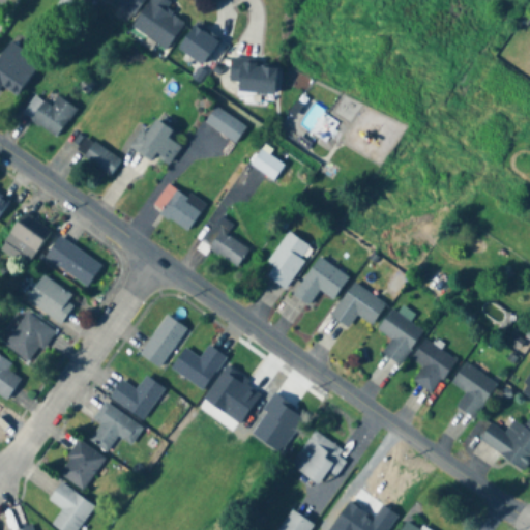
[(111,0),(134,16),(145,0),(111,0)]
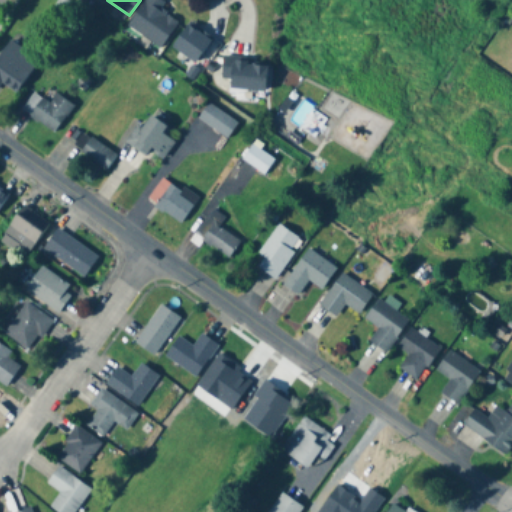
[(144,0),(127,27),(160,48),(177,22),(159,10),(165,2),(160,0),(144,0)]
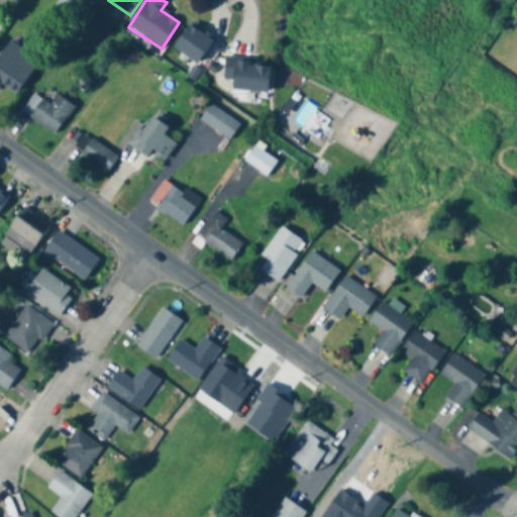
[(213,39),(188,24),(173,47),(198,64),(213,39)]
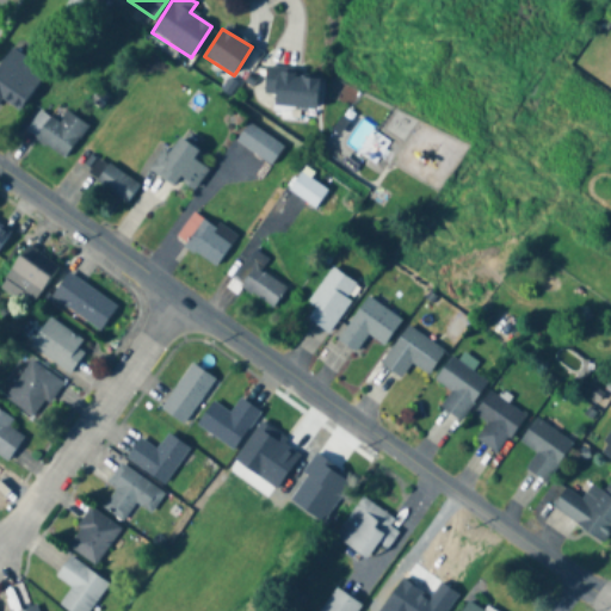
[(0,100),(19,112),(45,71),(8,48),(0,60),(0,100)]
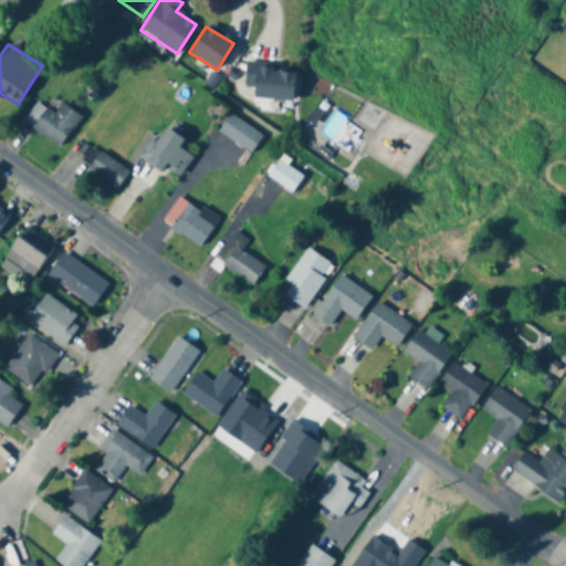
[(253,96),(292,102),(296,71),(247,63),(243,87),(254,90),(253,96)]
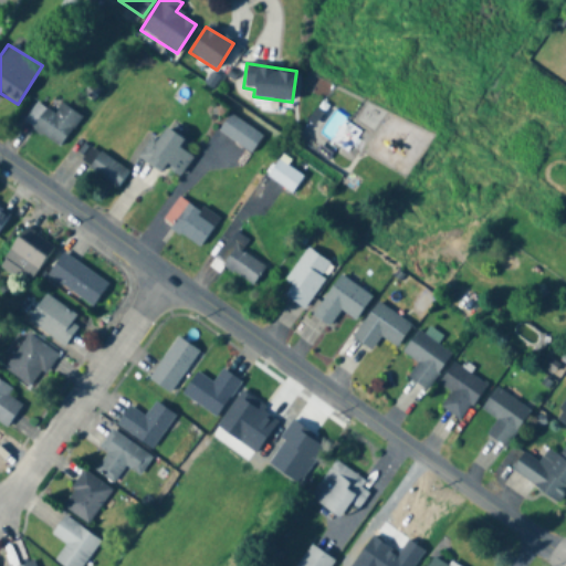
[(61,104),(54,114),(35,103),(22,123),(61,148),(81,116),(61,104)]
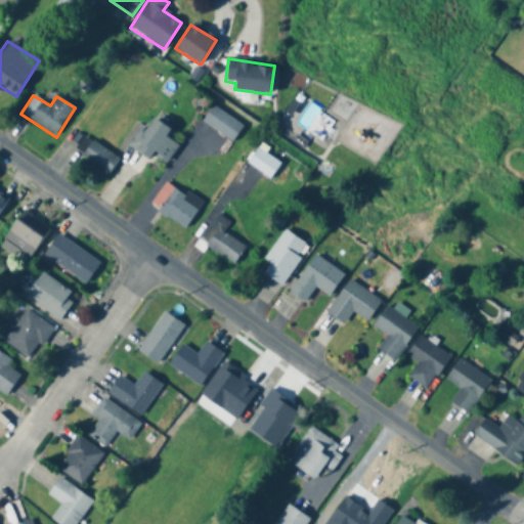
[(202,123),(232,142),(243,126),(213,106),(202,123)]
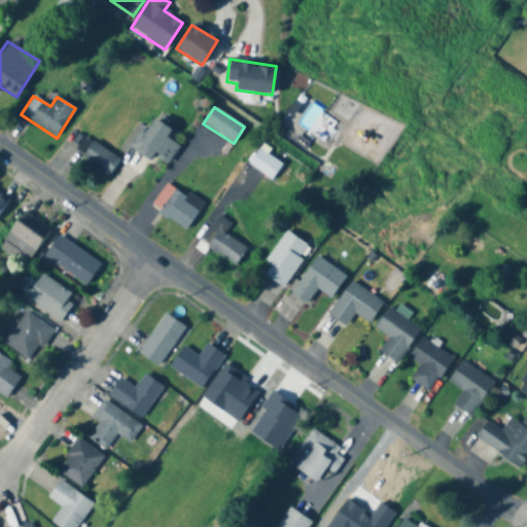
[(172,131),(152,116),(130,147),(148,162),(153,154),(167,165),(180,147),(167,137),(172,131)]
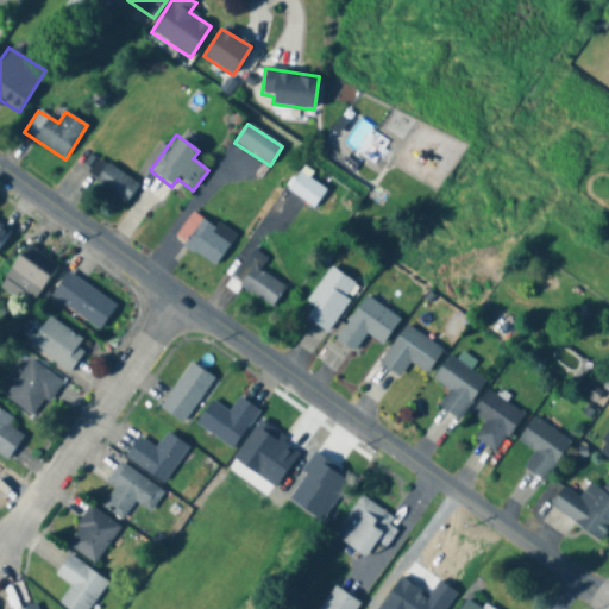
[(93,183),(126,203),(138,183),(105,163),(93,183)]
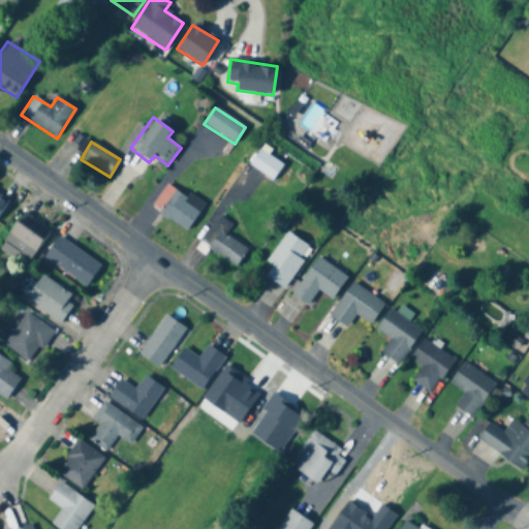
[(249,165),(273,181),(284,164),(260,149),(249,165)]
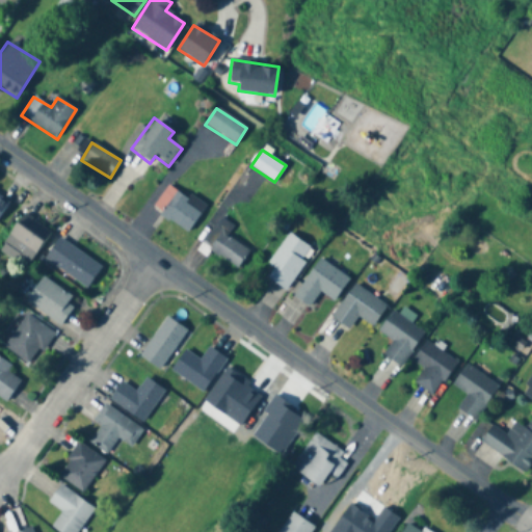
[(152,210),(188,233),(205,207),(168,184),(152,210)]
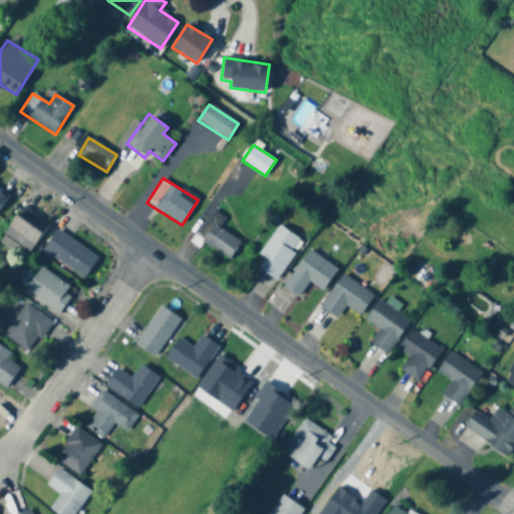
[(0,207),(8,196),(0,191),(0,207)]
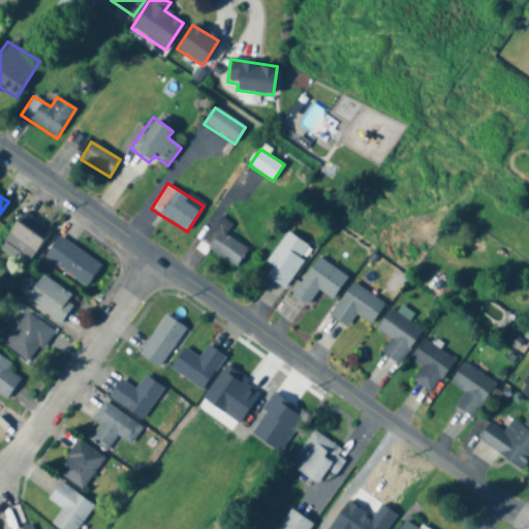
[(51,231),(24,212),(2,242),(29,261),(51,231)]
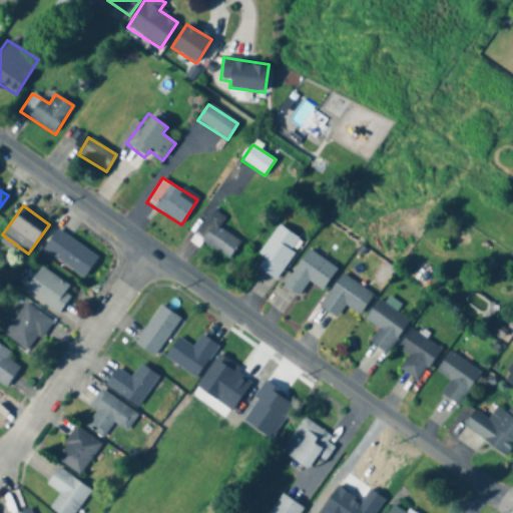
[(215,229),(217,223),(208,219),(198,242),(231,258),(239,239),(215,229)]
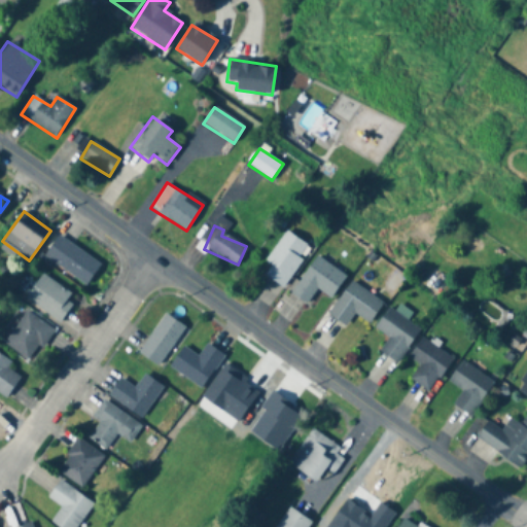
[(265,262),(271,267),(266,275),(283,287),(310,247),(285,231),(265,262)]
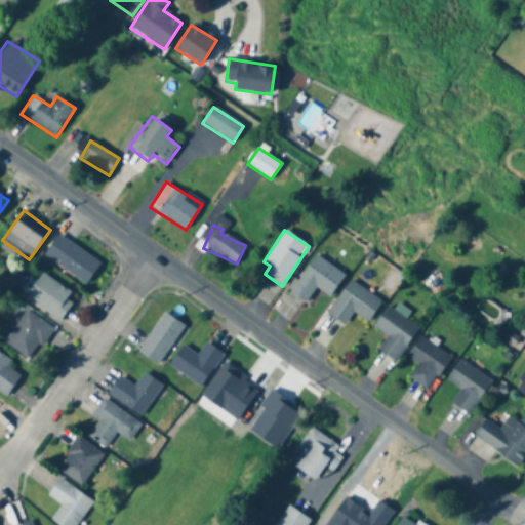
[(85,285),(99,264),(58,235),(43,256),(85,285)]
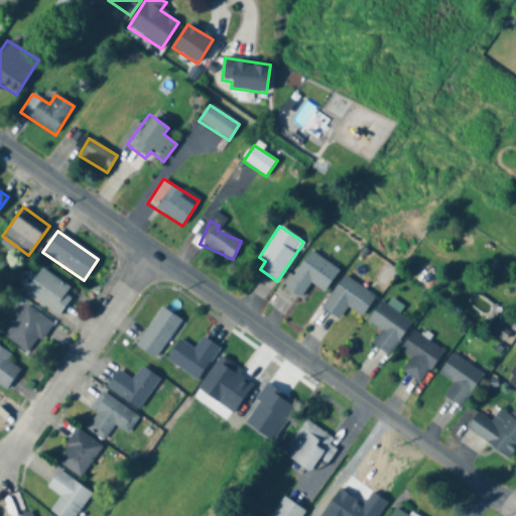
[(339,269),(309,251),(285,288),(301,298),(310,283),(325,291),(339,269)]
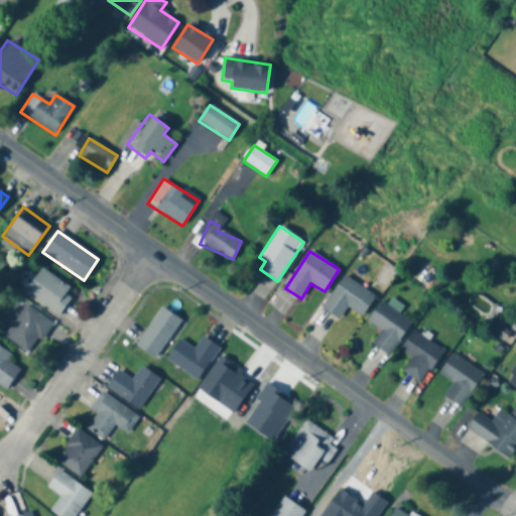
[(427,288),(437,274),(425,266),(415,279),(427,288)]
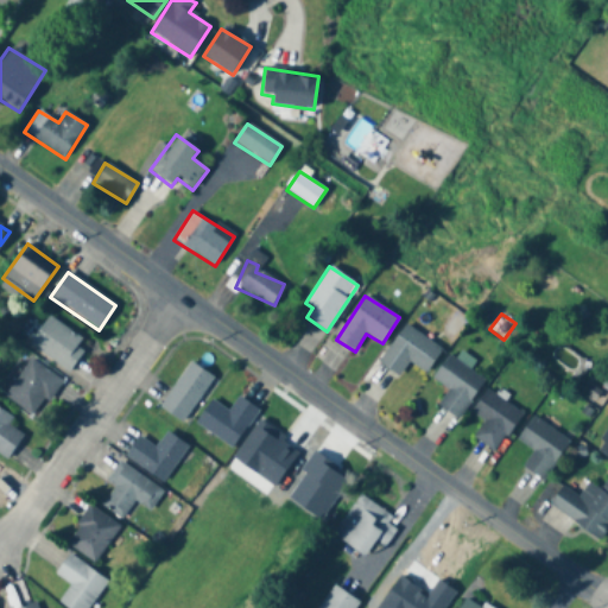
[(68,372),(88,344),(50,315),(29,343),(68,372)]
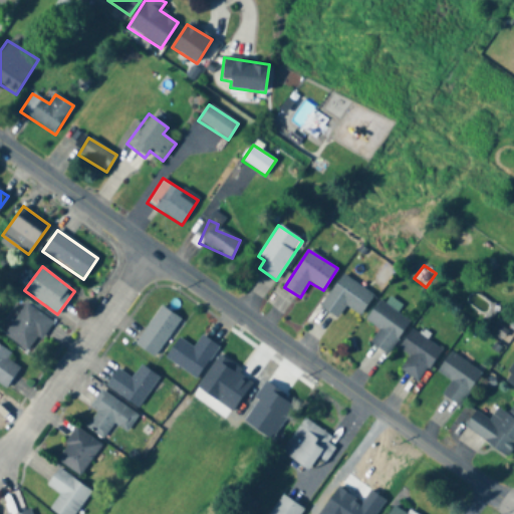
[(359,316),(373,295),(342,274),(320,306),(337,318),(345,306),(359,316)]
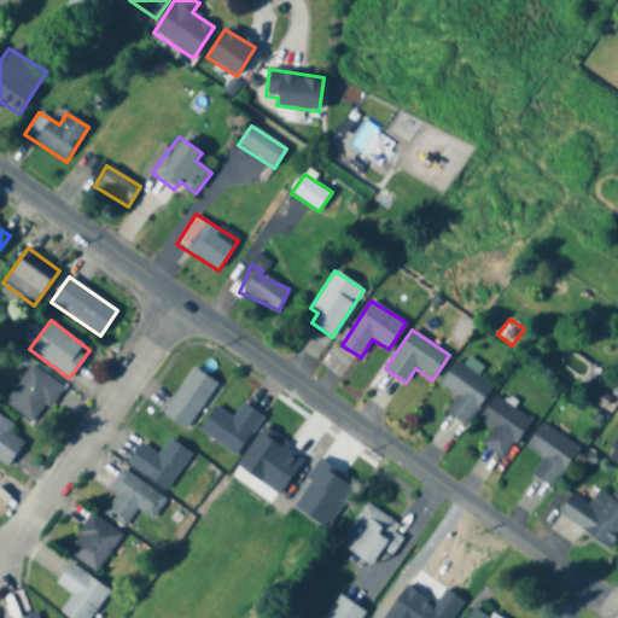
[(438,385),(455,395),(444,412),(467,425),(493,384),(454,361),(438,385)]
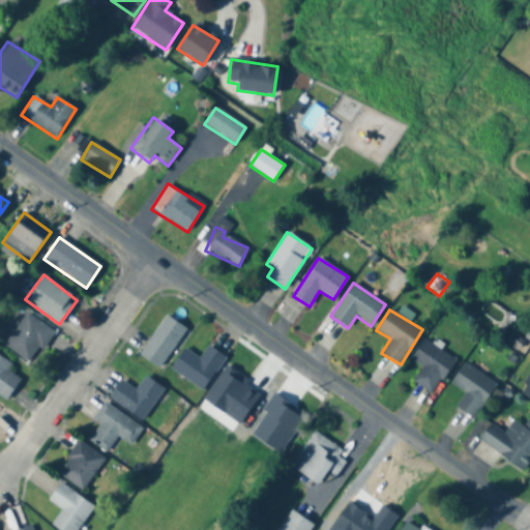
[(31,363),(54,331),(26,313),(4,346),(31,363)]
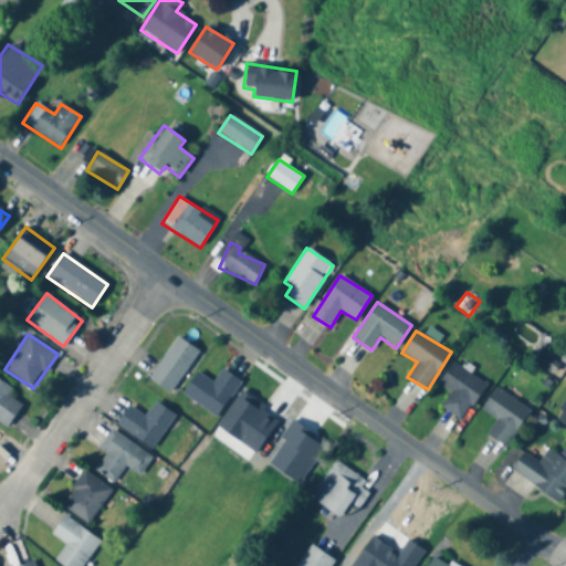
[(199,352),(177,336),(148,378),(170,392),(199,352)]
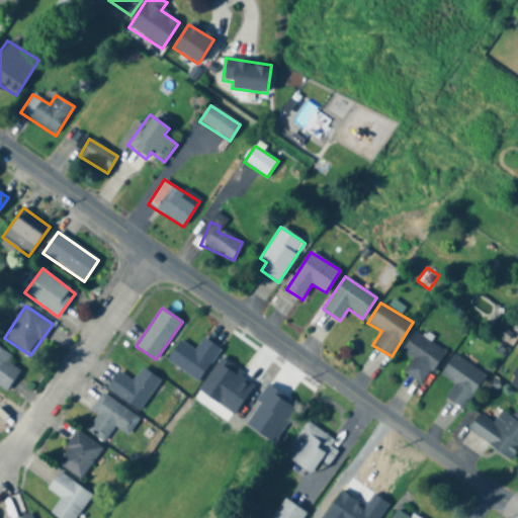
[(422,383),(444,352),(415,331),(400,351),(412,359),(404,371),(422,383)]
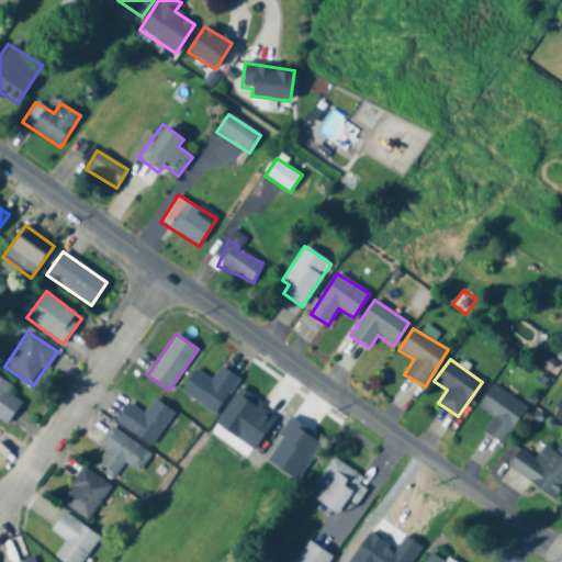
[(180,391),(215,414),(239,378),(220,366),(211,379),(194,368),(180,391)]
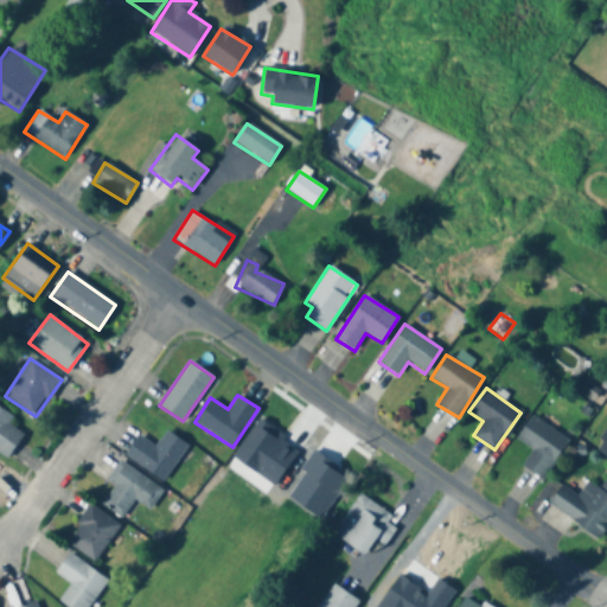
[(0,452),(7,458),(24,434),(8,423),(12,417),(0,408),(0,452)]
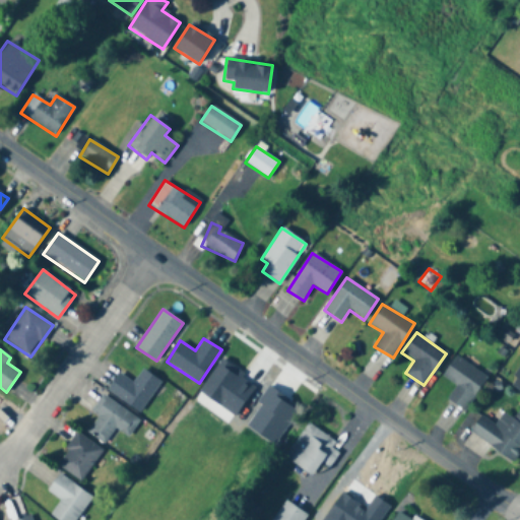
[(442,376),(456,384),(447,399),(466,410),(486,375),(453,355),(442,376)]
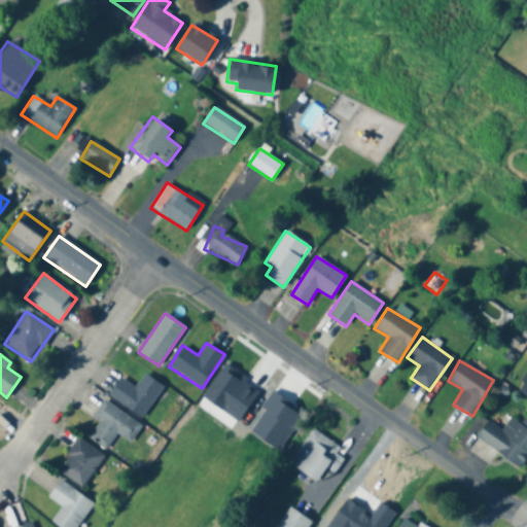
[(163,386),(144,374),(135,387),(119,377),(108,395),(141,418),(163,386)]
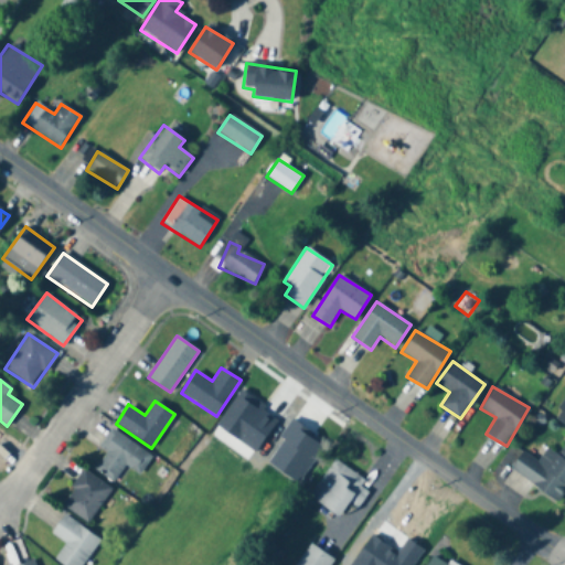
[(151,456),(112,428),(98,447),(107,452),(95,470),(113,482),(125,465),(139,475),(151,456)]
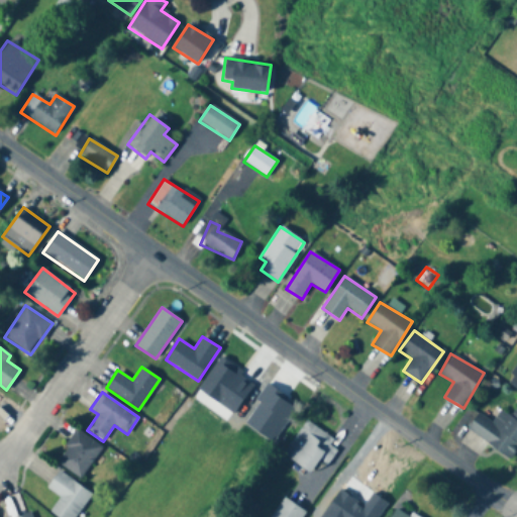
[(467,429),(510,459),(516,448),(516,405),(510,415),(501,409),(492,422),(479,412),(467,429)]
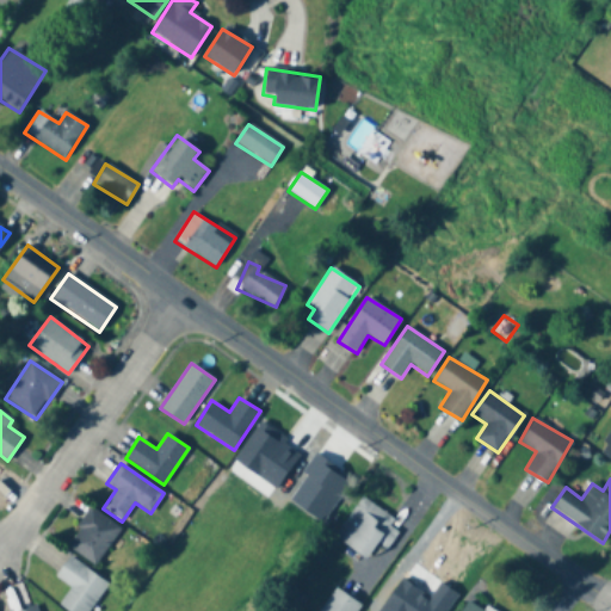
[(399,531),(390,526),(395,518),(360,497),(334,538),(369,560),(377,545),(386,550),(399,531)]
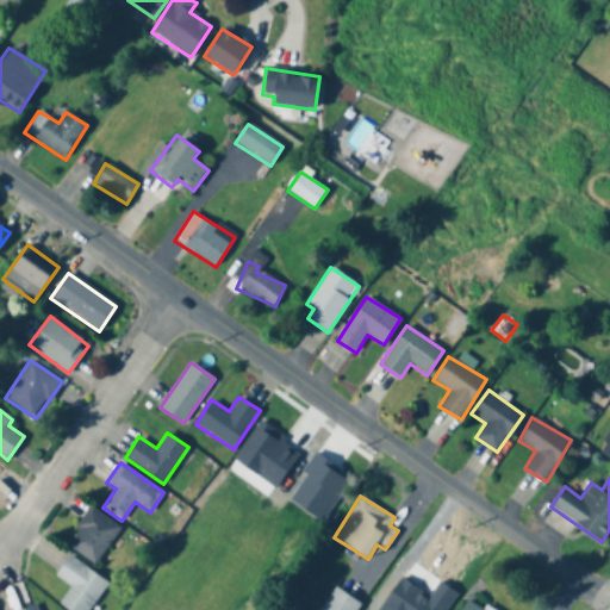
[(94,566),(120,529),(92,508),(66,545),(94,566)]
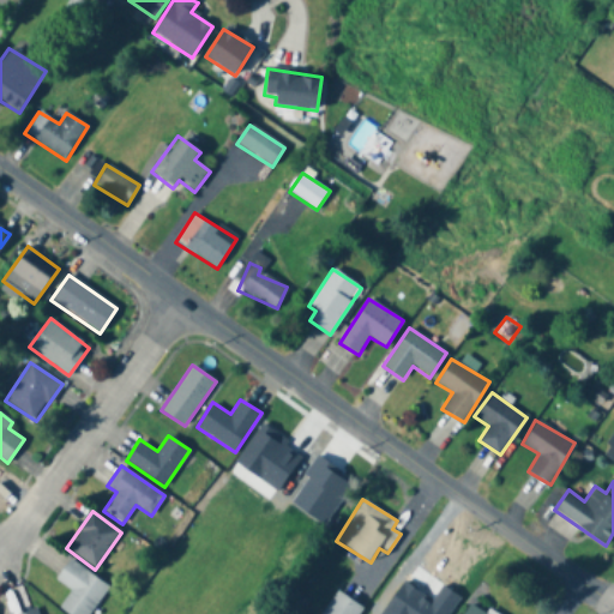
[(90,613),(109,588),(70,559),(55,579),(71,591),(59,608),(67,613),(90,613)]
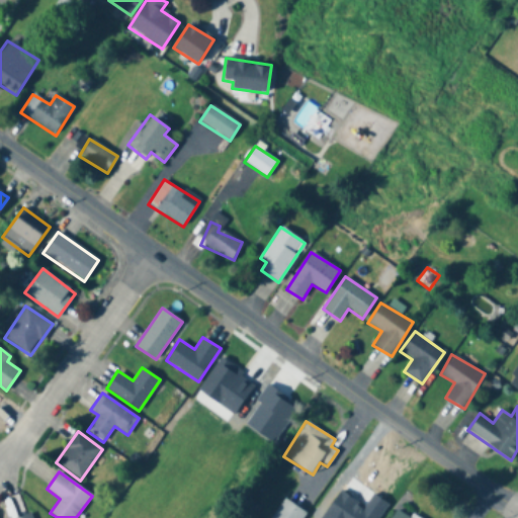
[(300,517),(306,512),(283,499),(270,517),(300,517)]
